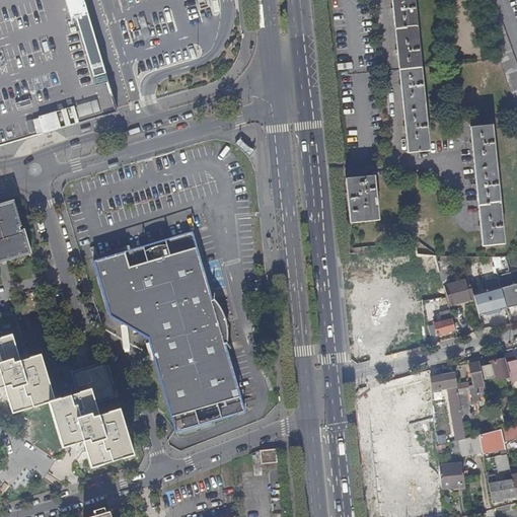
[(0,0),(0,145),(117,111),(84,0),(0,0)]
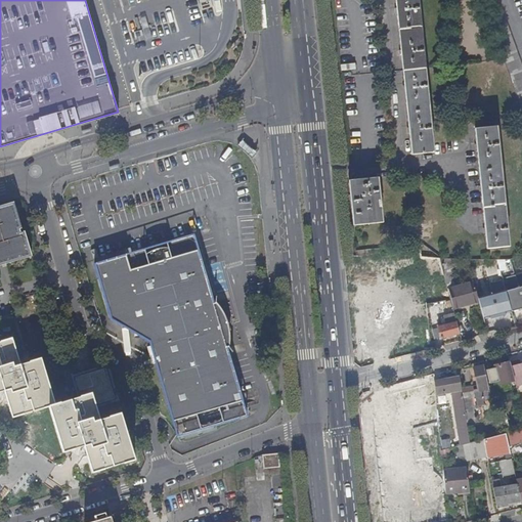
[(396,0),(404,69),(426,67),(419,0),(396,0)]
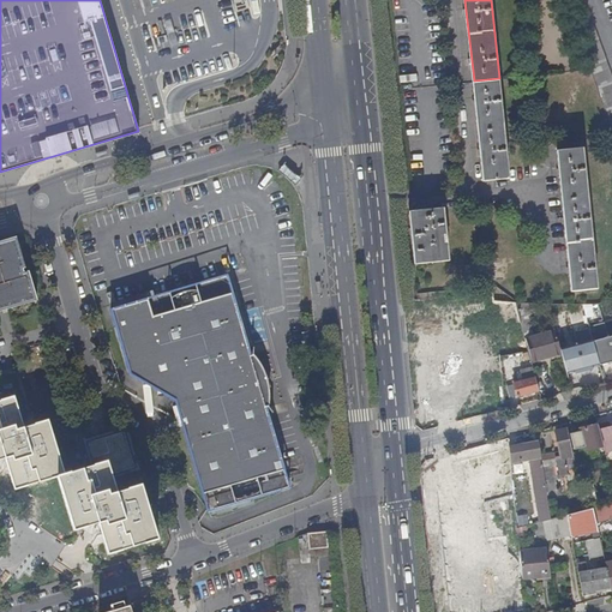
[(591,70),(611,126),(611,75),(592,18),(575,24),(591,70)]
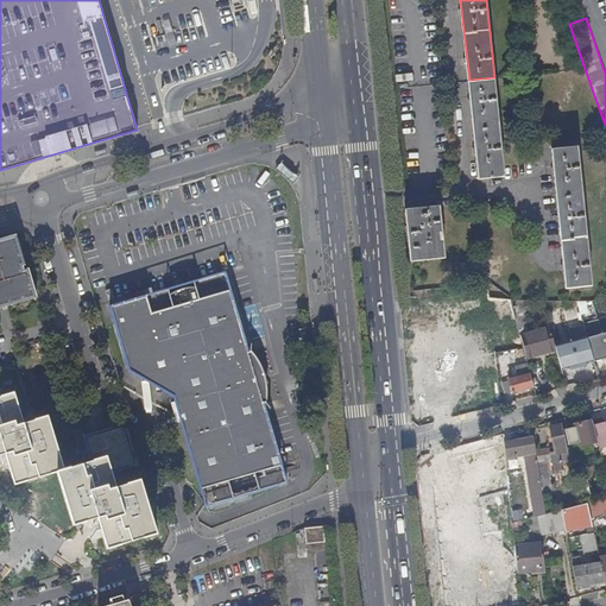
[(505,176),(494,77),(469,80),(479,177),(505,176)]
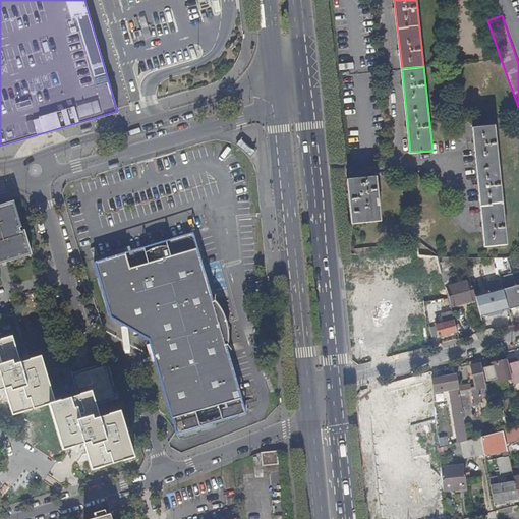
[(473,126),(485,246),(507,244),(495,124),(473,126)]
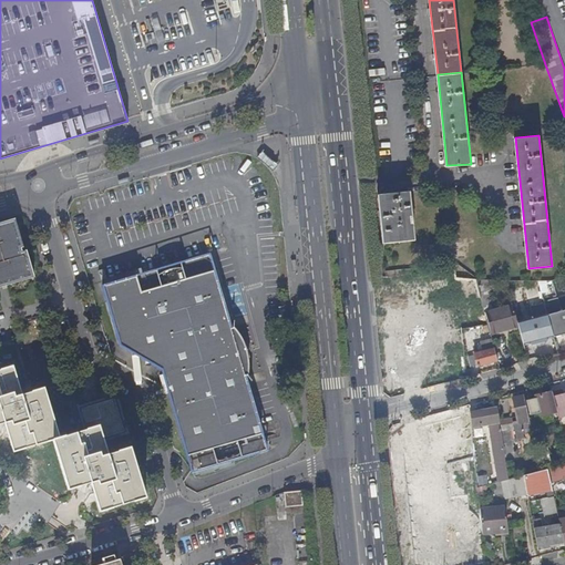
[(380,193),(384,240),(414,238),(410,189),(380,193)]
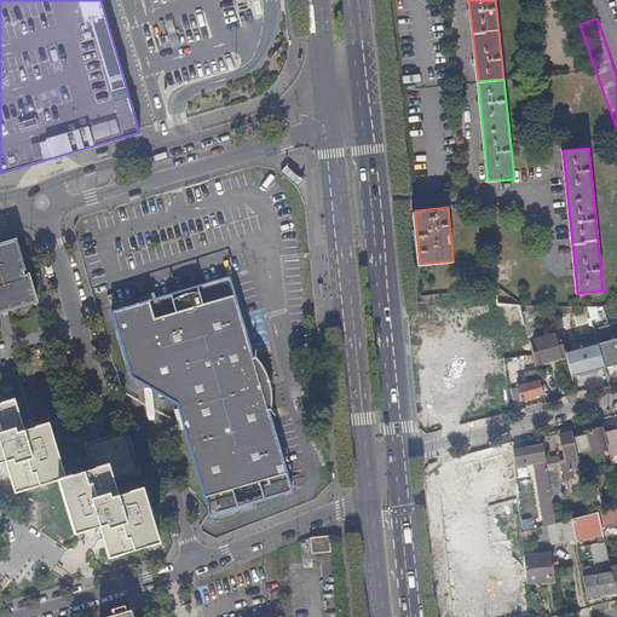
[(251,357),(224,278),(110,316),(128,378),(143,384),(166,376),(212,515),(293,489),(266,408),(269,408),(270,392),(269,379),(263,367),(254,357),(251,357)]
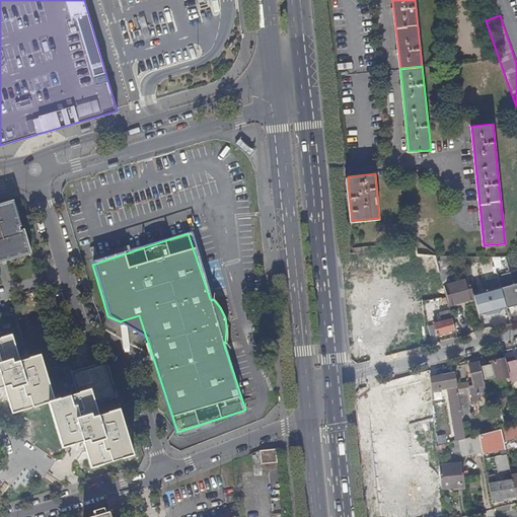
[(441,271),(437,254),(419,252),(421,273),(441,271)]
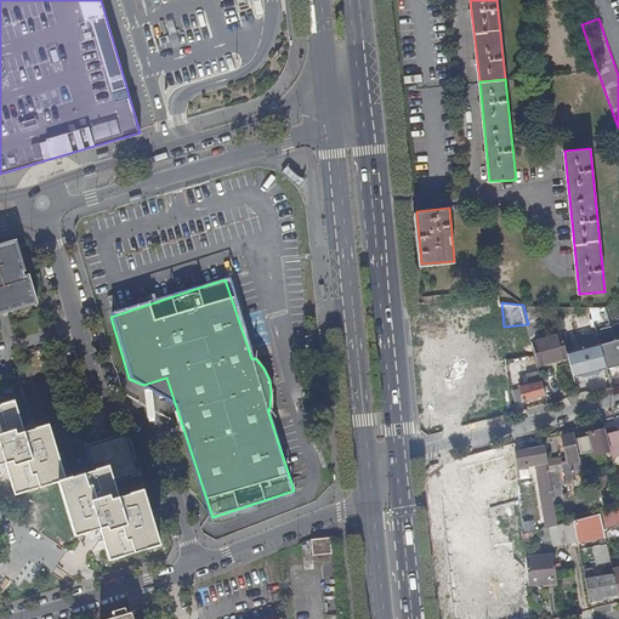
[(607,368),(618,364),(618,331),(613,334),(609,321),(595,324),(600,342),(607,368)]
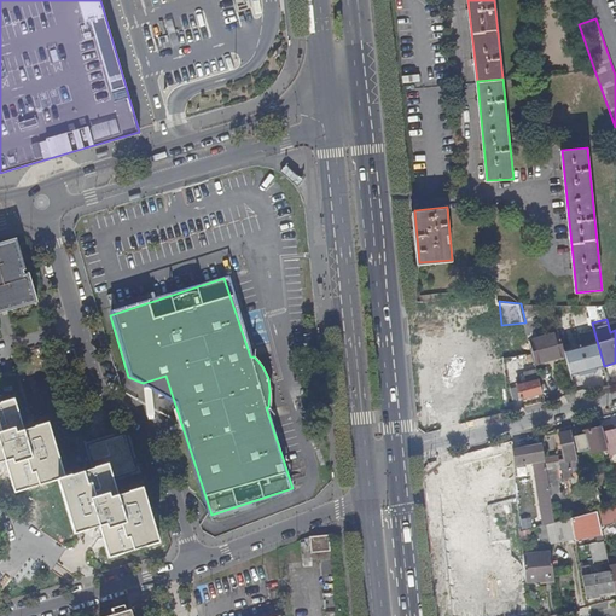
[(565,349),(561,329),(529,337),(533,353),(536,361),(567,353),(565,349)]
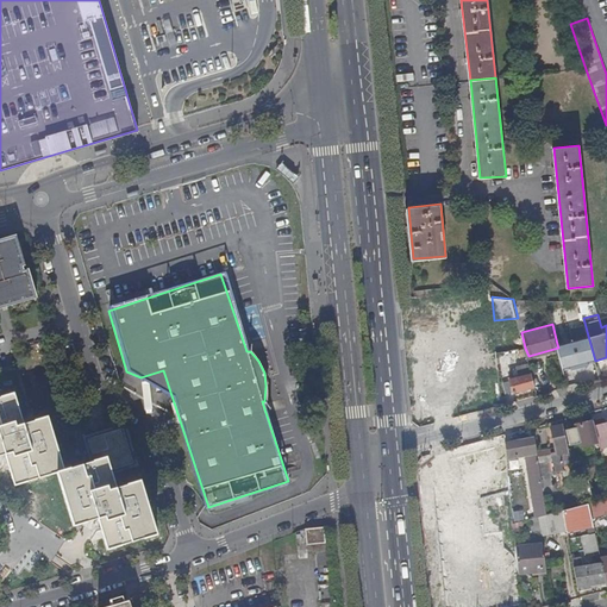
[(595,361),(588,336),(557,344),(558,348),(564,370),(595,361)]
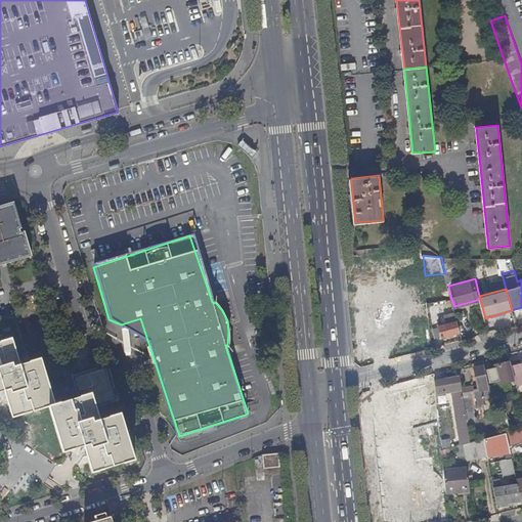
[(442,336),(461,331),(457,314),(448,316),(450,322),(440,325),(442,336)]
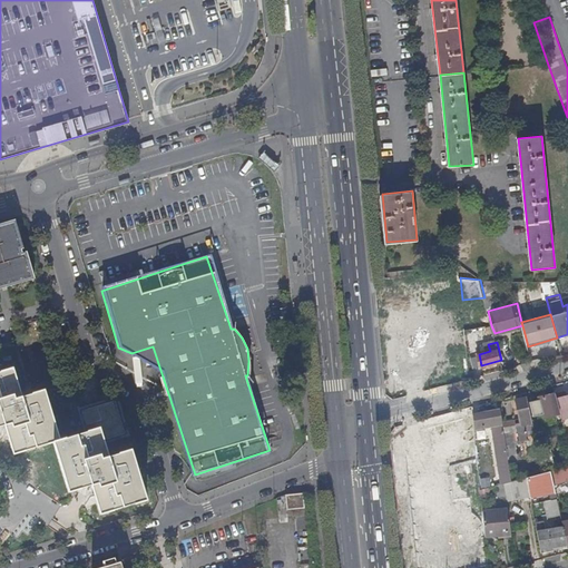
[(0,421),(7,419),(16,448),(55,437),(70,487),(92,480),(101,509),(146,496),(131,447),(109,453),(104,437),(125,430),(115,399),(81,410),(87,430),(61,438),(46,388),(22,394),(15,366),(0,371),(0,421)]
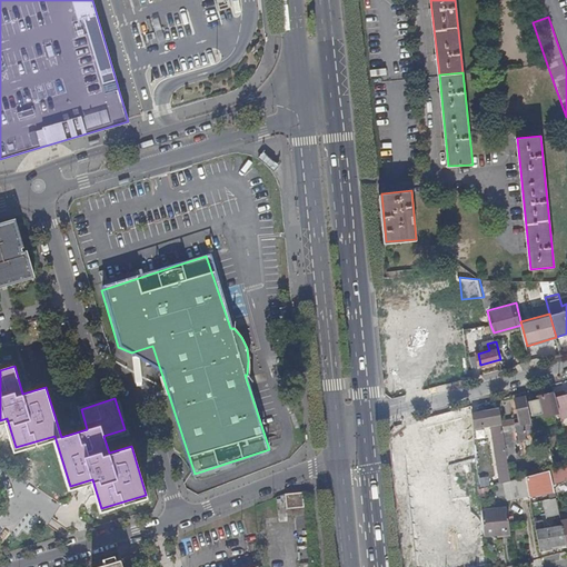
[(566,388),(555,391),(561,417),(566,415),(566,388)]
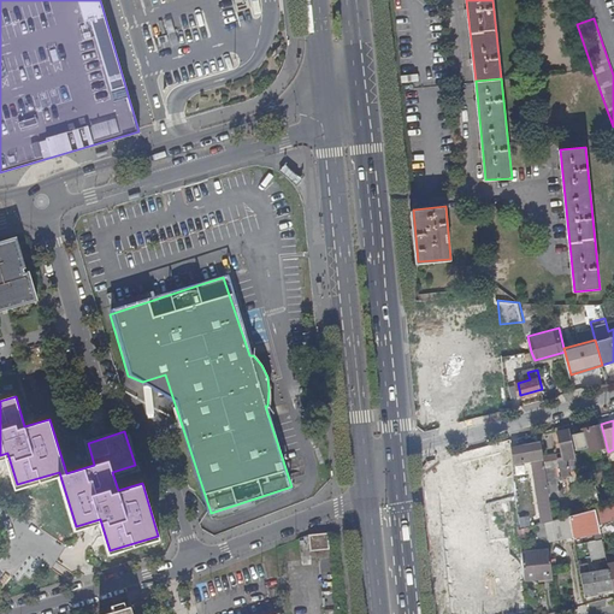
[(608,452),(601,424),(583,429),(584,431),(573,434),(578,449),(588,447),(589,450),(595,448),(596,452),(594,452),(595,459),(608,455),(608,452)]
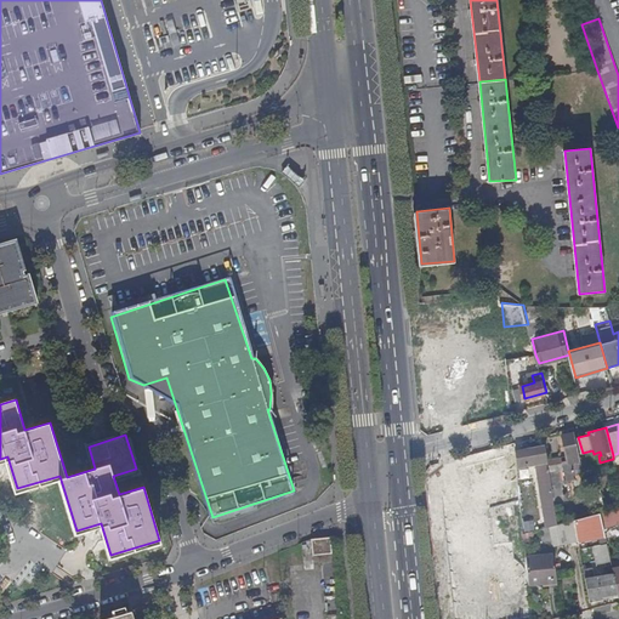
[(583,471),(574,431),(562,433),(569,463),(564,464),(567,472),(571,472),(571,470),(578,469),(579,472),(583,471)]
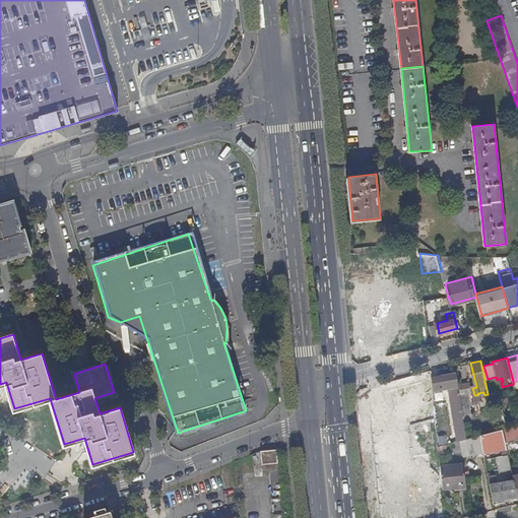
[(460,394),(457,373),(432,378),(433,392),(449,389),(457,437),(439,441),(439,446),(453,442),(460,440),(466,438),(462,408),(460,394)]
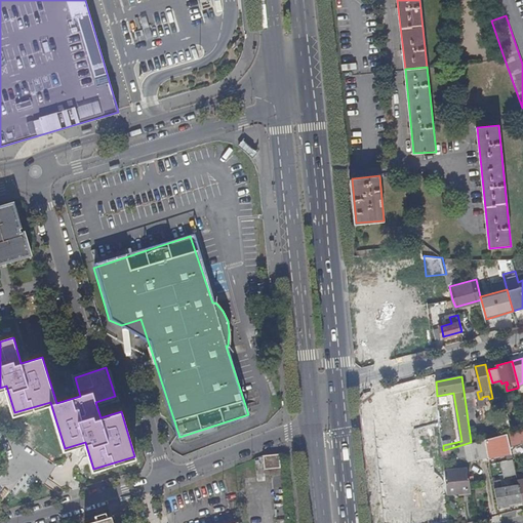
[(423,394),(421,384),(403,386),(404,395),(423,394)]
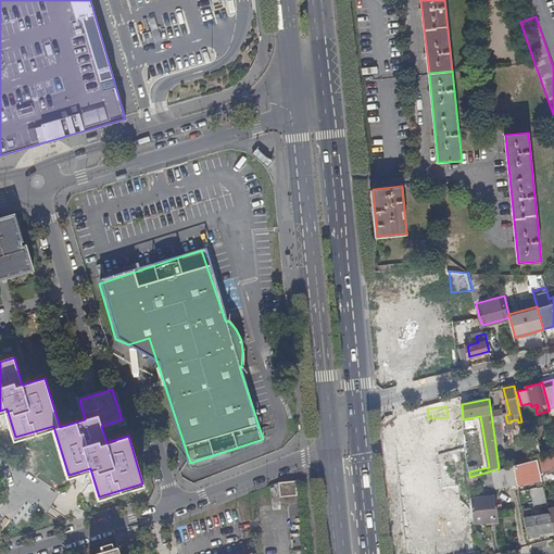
[(502,420),(492,422),(494,437),(504,436),(502,420)]
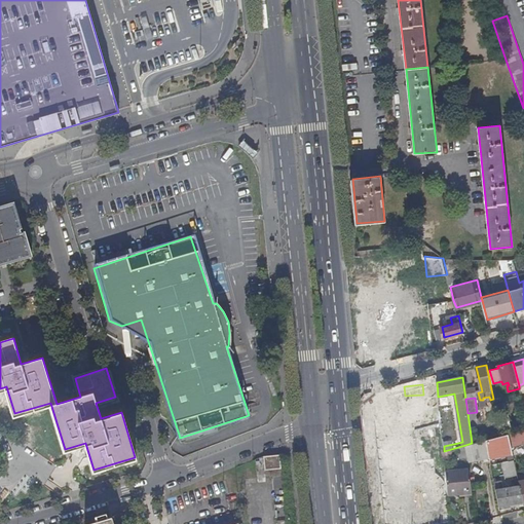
[(442,433),(439,407),(429,409),(432,427),(435,427),(435,434),(442,433)]
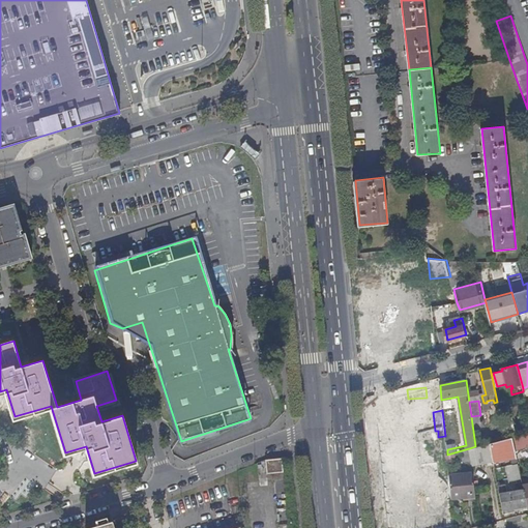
[(420,432),(409,433),(410,440),(424,439),(424,435),(421,435),(420,432)]
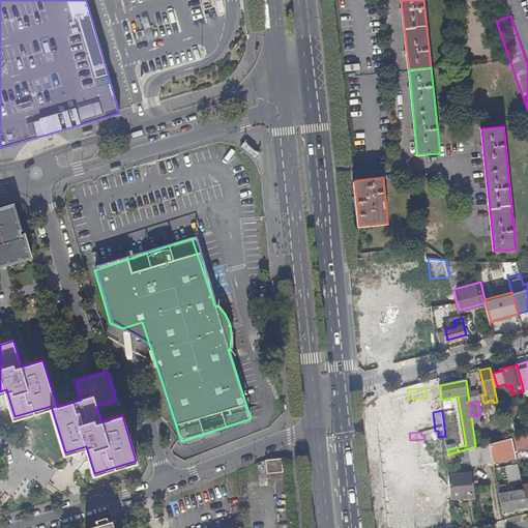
[(527,442),(525,433),(512,437),(515,445),(527,442)]
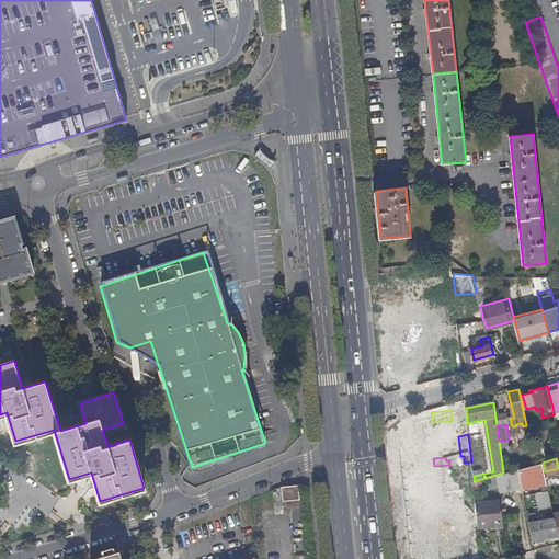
[(543,463),(535,465),(518,468),(522,487),(523,489),(531,487),(529,485),(528,476),(537,474),(538,481),(546,480),(545,471),(543,463)]
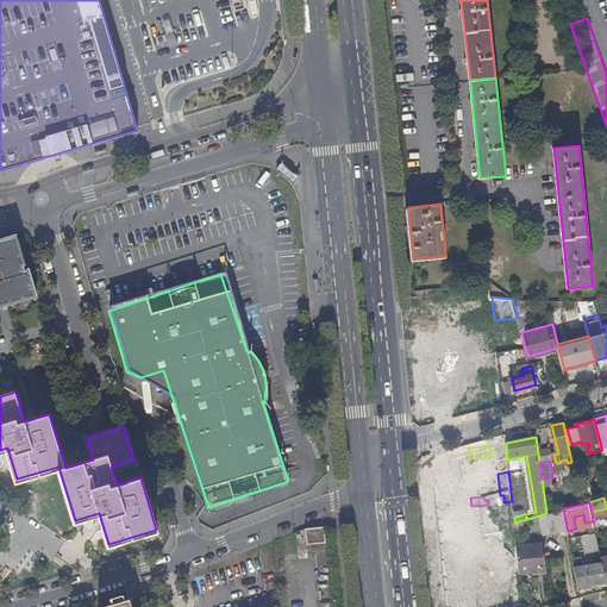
[(567,529),(563,508),(546,513),(539,515),(540,530),(542,534),(567,529)]
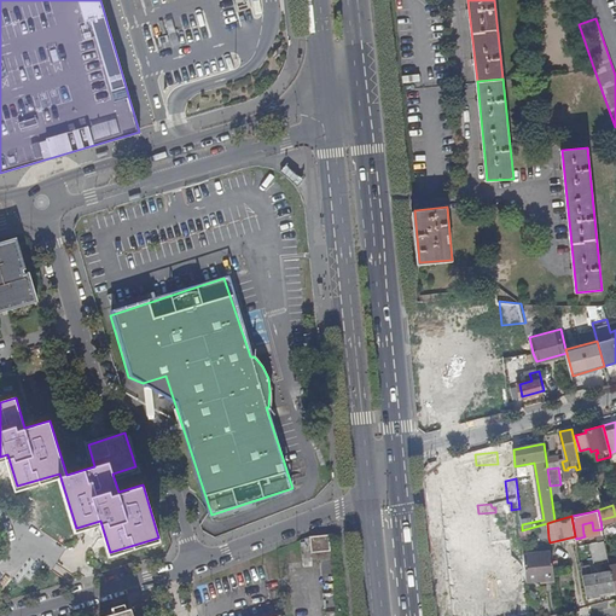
[(582,524),(583,534),(593,530),(592,522),(582,524)]
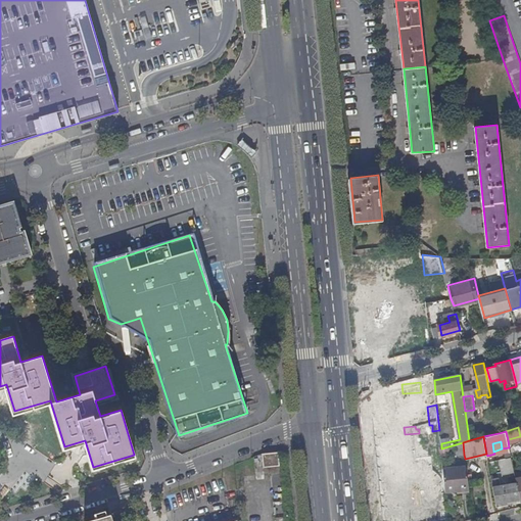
[(464,455),(463,442),(456,444),(458,455),(464,455)]
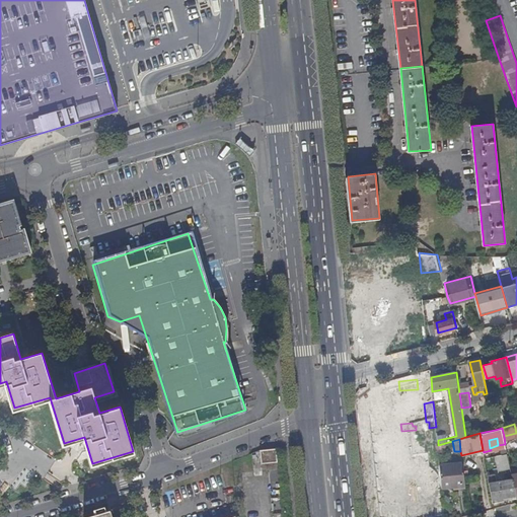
[(277,452),(277,448),(261,450),(262,464),(278,461),(278,457),(281,457),(281,452),(277,452)]
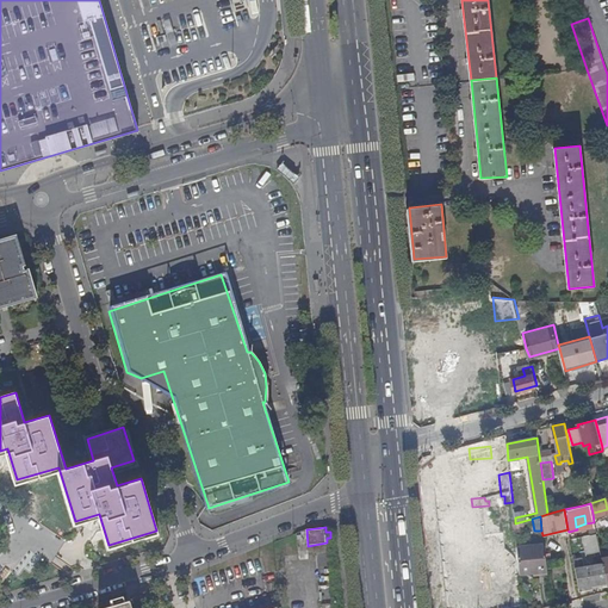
[(544,543),(517,546),(520,560),(521,574),(548,570),(544,543)]
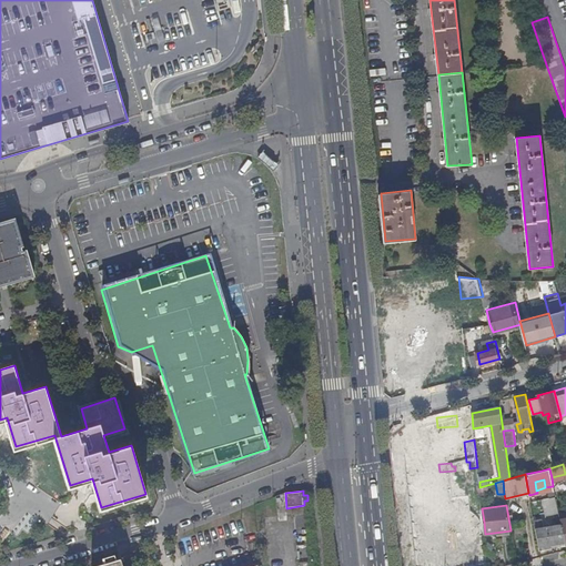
[(558,546),(565,544),(565,534),(562,518),(558,509),(552,512),(555,524),(544,526),(544,522),(541,522),(535,523),(541,549),(546,548),(545,545),(558,542),(558,546)]
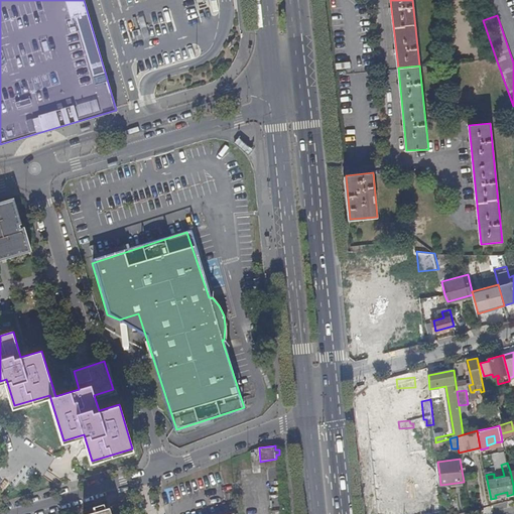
[(440,485),(439,474),(432,475),(433,485),(440,485)]
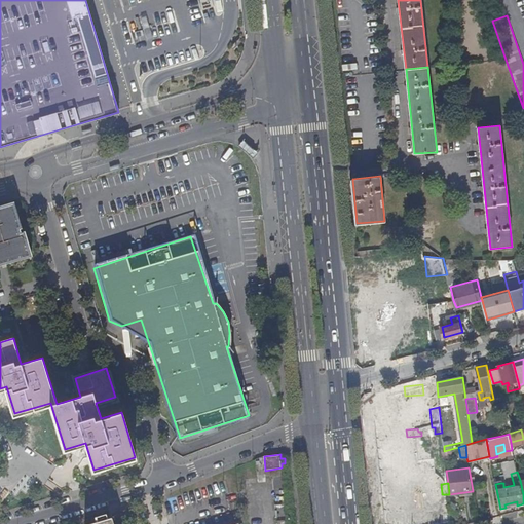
[(441,501),(410,506),(411,508),(413,523),(442,521),(441,501)]
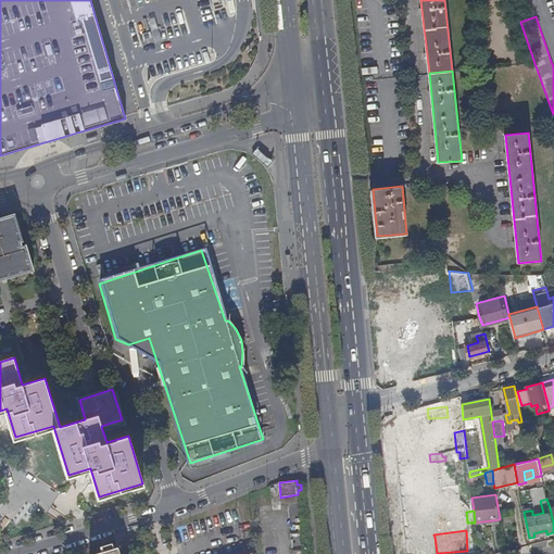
[(121,553),(118,546),(114,548),(113,543),(100,546),(101,552),(93,553),(121,553)]
